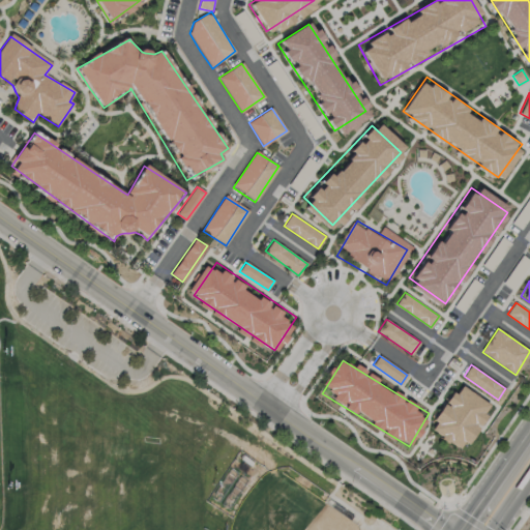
[(431,430),(458,448),(488,406),(461,387),(431,430)]
